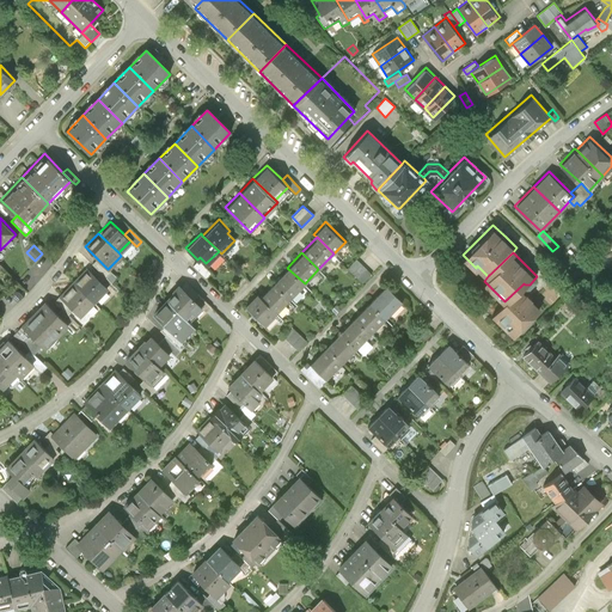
[(108,269),(97,258),(92,263),(99,270),(105,276),(110,270),(108,269)]
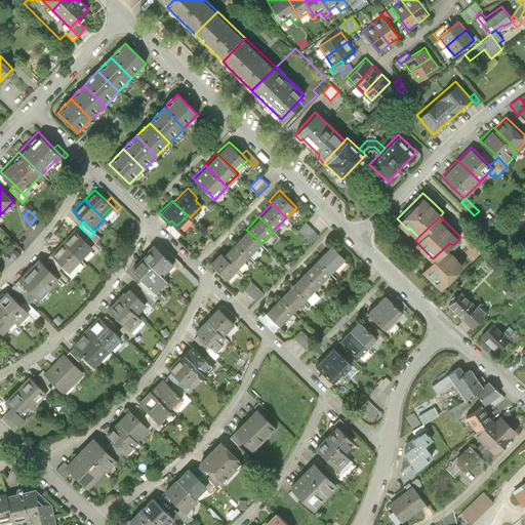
[(319,235),(306,221),(297,230),(311,242),(319,235)]
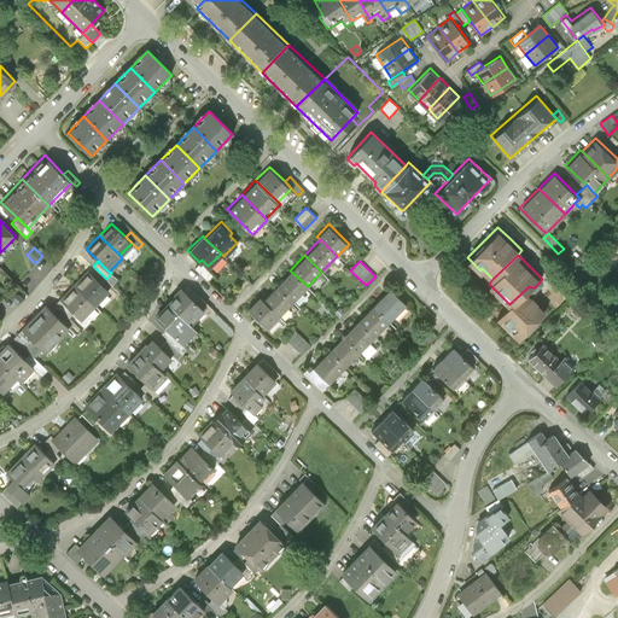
[(213,274),(200,262),(194,268),(208,280),(213,274)]
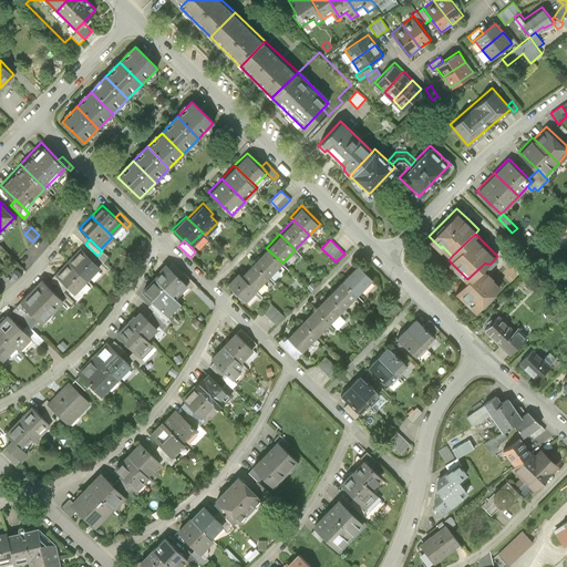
[(88,255),(80,247),(68,260),(86,279),(99,266),(88,255)]
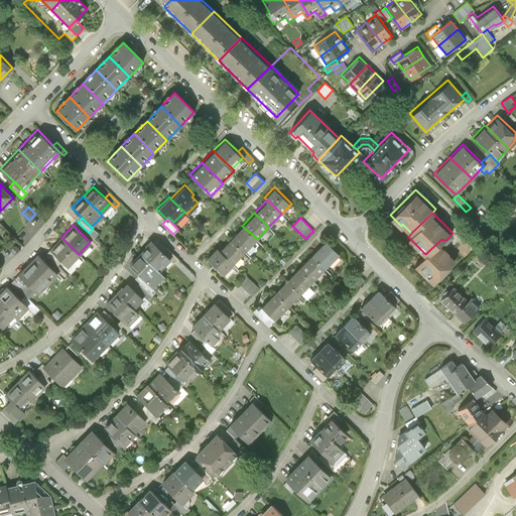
[(230,238),(245,252),(257,239),(242,226),(230,238)]
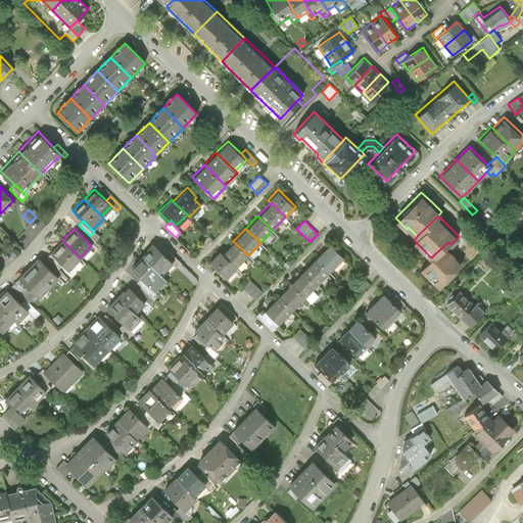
[(90,236),(85,231),(81,235),(91,245),(95,241),(94,240),(90,236)]
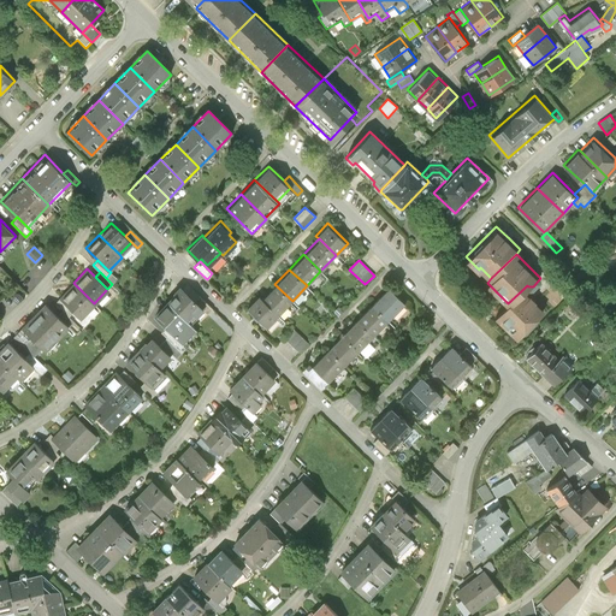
[(111,272),(106,278),(111,283),(117,278),(111,272)]
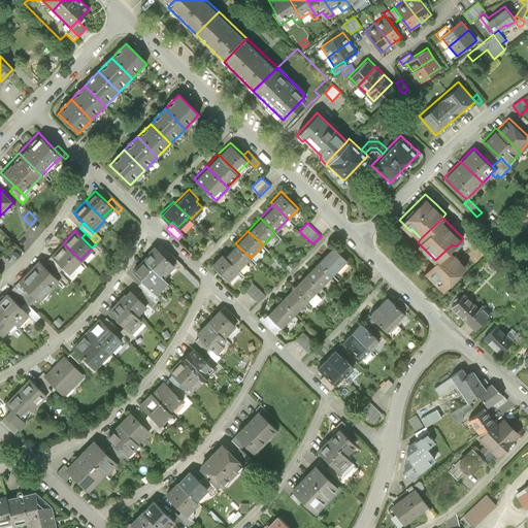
[(215,242),(210,238),(201,248),(205,252),(215,242)]
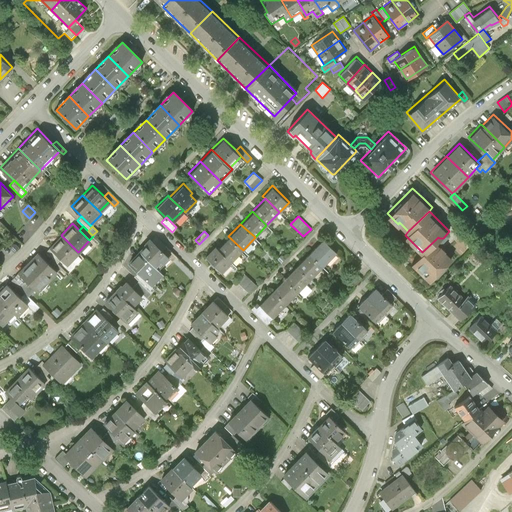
[(67,264),(78,252),(61,235),(49,247),(61,258),(67,264)]
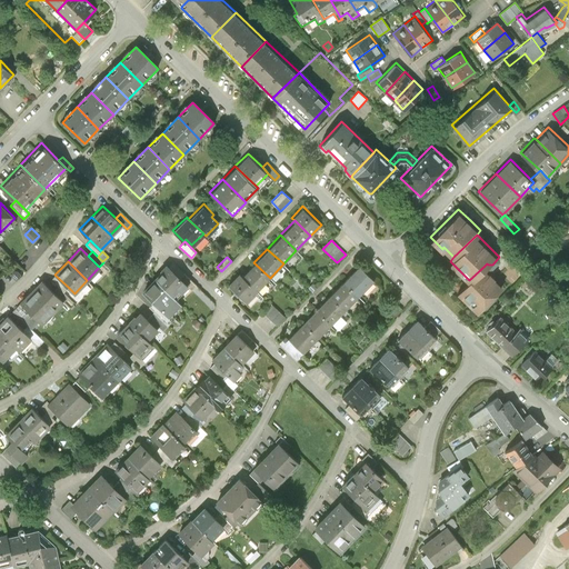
[(169,266),(188,285),(192,289),(196,286),(173,262),(169,266)]
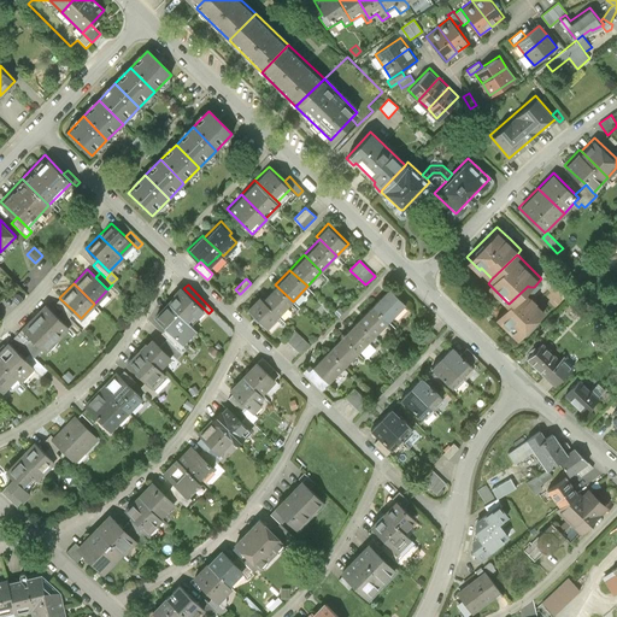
[(280,315),(293,301),(275,285),(263,298),(280,315)]
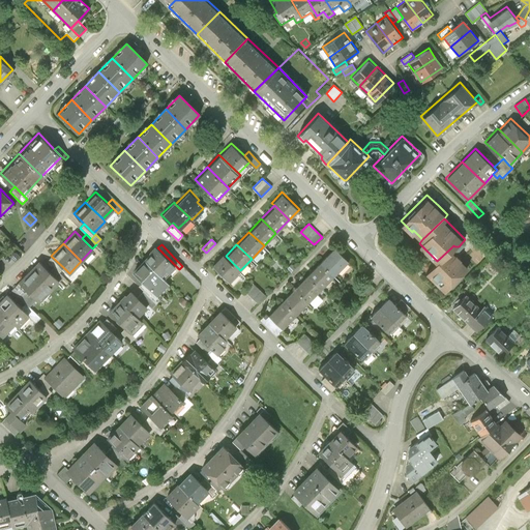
[(155,245),(143,258),(163,277),(175,265),(157,247),(155,245)]
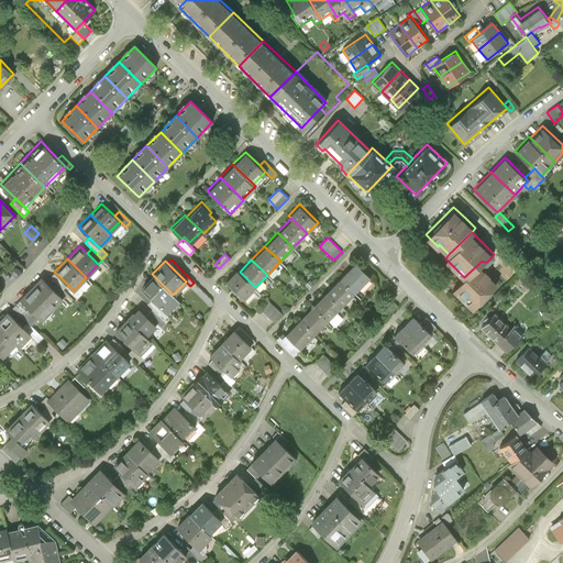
[(371,275),(355,261),(340,277),(354,293),(371,275)]
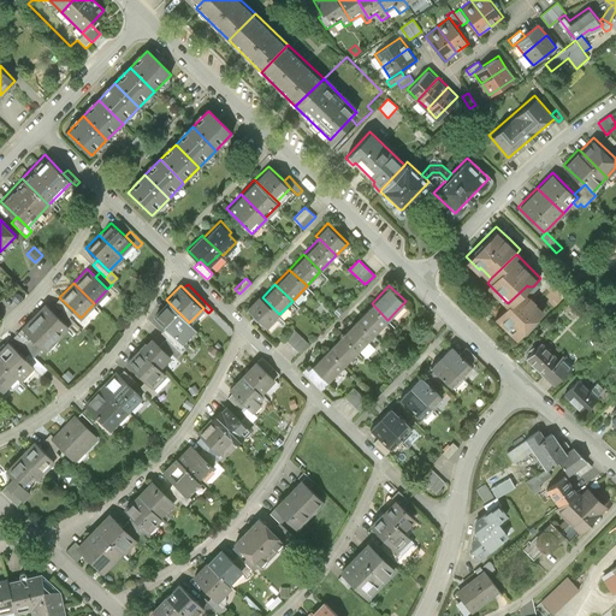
[(533,297),(525,288),(508,303),(496,315),(516,337),(522,332),(526,332),(534,324),(534,320),(545,309),(533,297)]
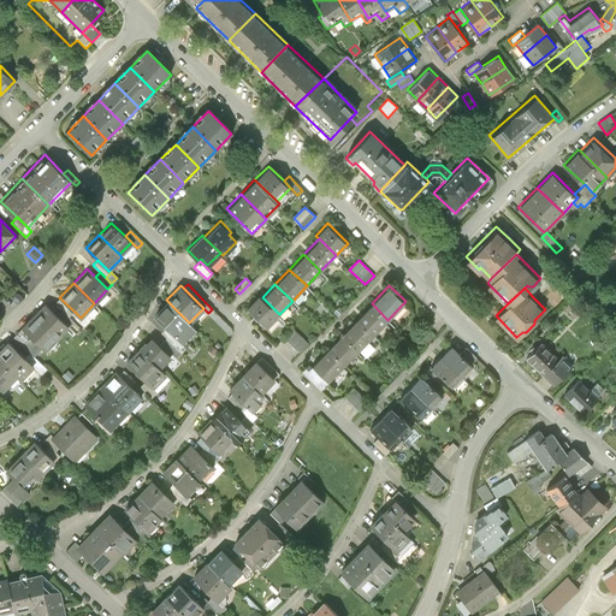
[(279,314),(262,297),(259,294),(247,306),(267,326),(279,314)]
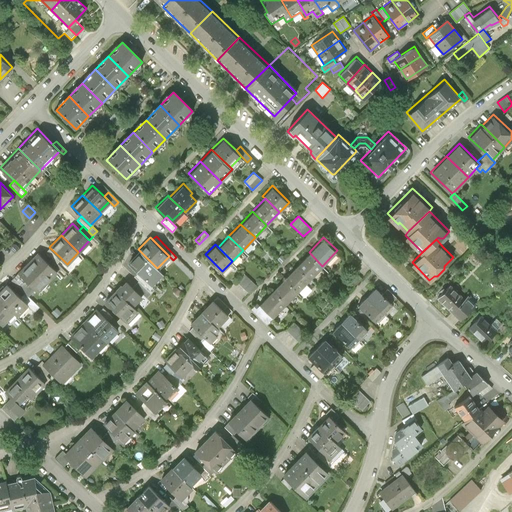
[(61,258),(49,247),(45,251),(52,258),(57,263),(61,258)]
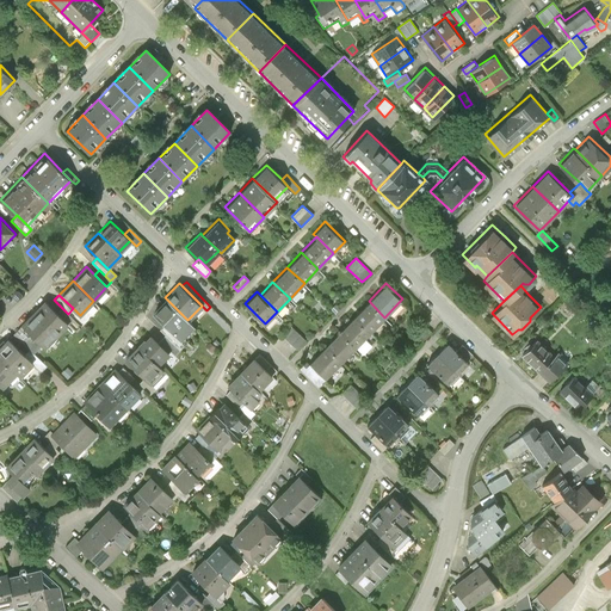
[(187,320),(165,297),(150,312),(164,323),(180,340),(195,327),(187,320)]
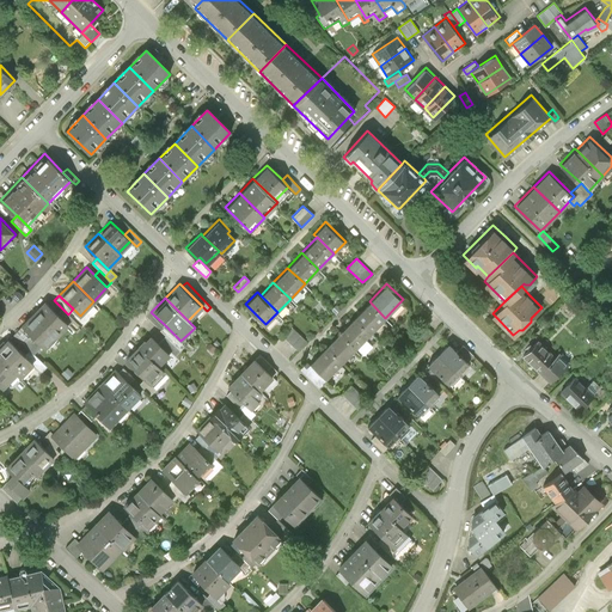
[(54,311),(43,299),(31,312),(19,324),(30,334),(42,346),(44,348),(68,324),(57,313),(54,311)]
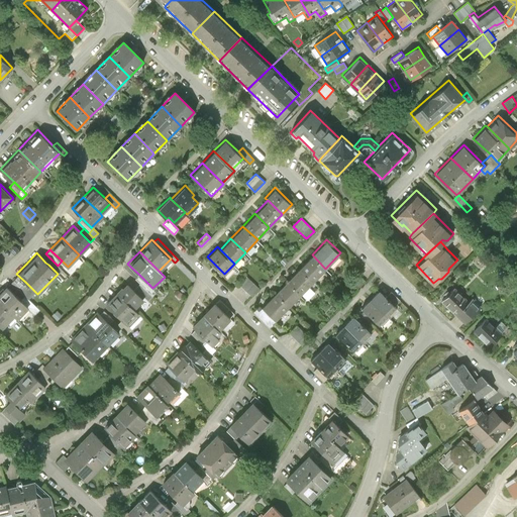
[(300,267),(314,281),(325,269),(312,254),(300,267)]
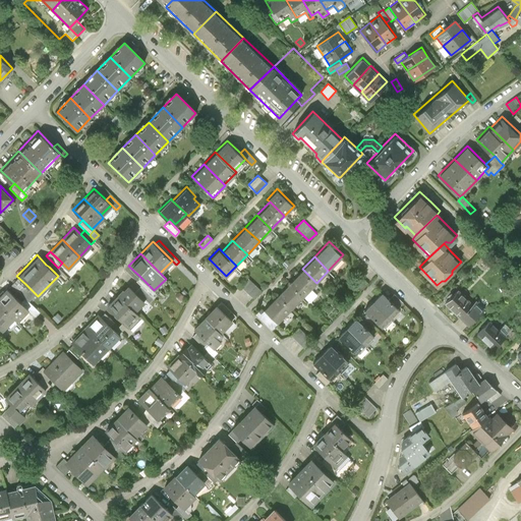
[(58,268),(53,263),(49,267),(58,276),(62,272),(58,268)]
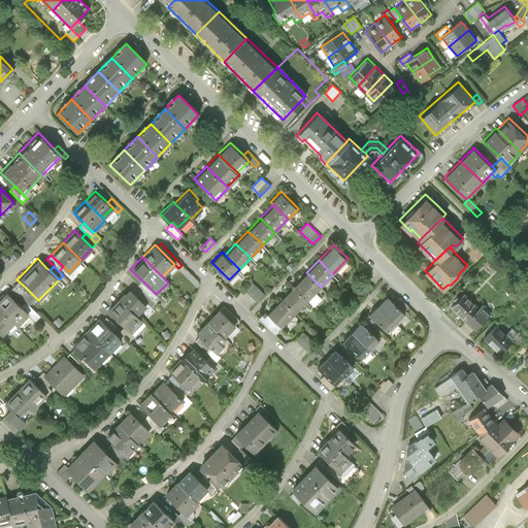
[(306,272),(293,286),(307,299),(321,287),(306,272)]
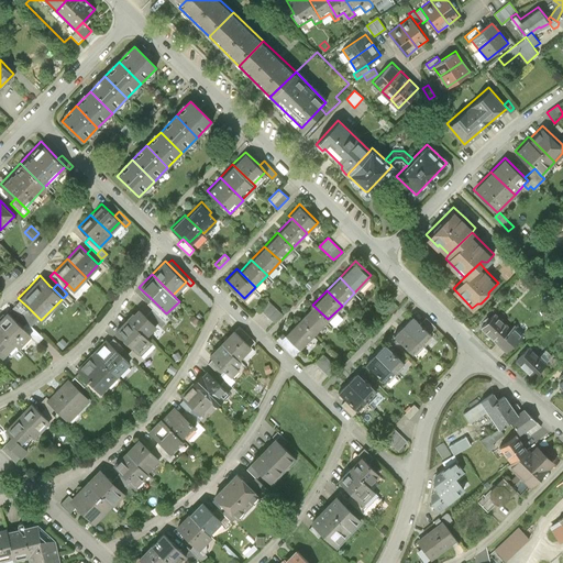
[(389,315),(398,306),(388,296),(381,305),(389,315)]
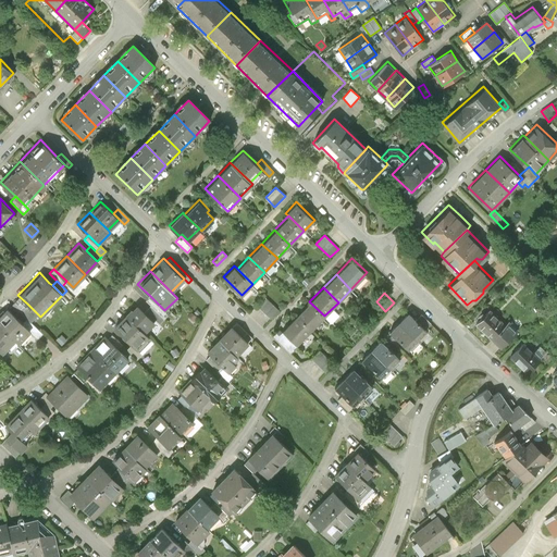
[(164,310),(149,295),(145,299),(150,306),(163,318),(168,313),(164,310)]
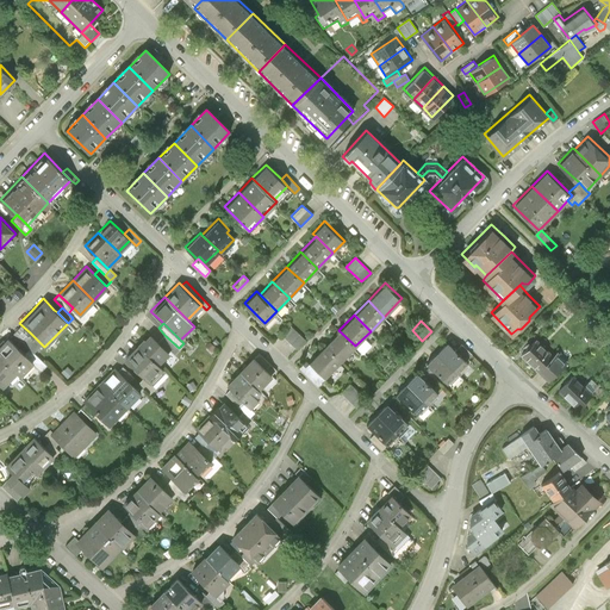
[(305,340),(290,324),(280,332),(296,348),(305,340)]
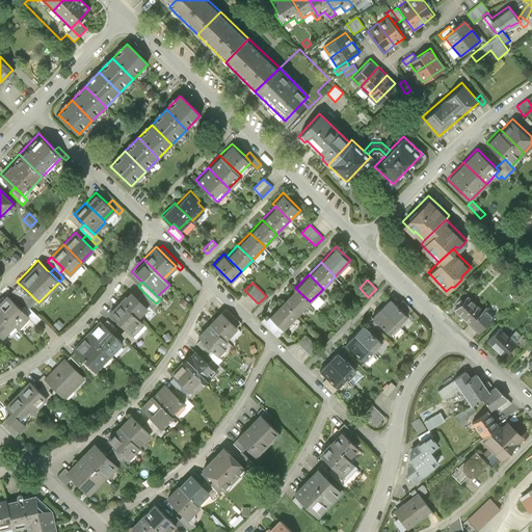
[(283,301),(297,315),(310,301),(295,288),(283,301)]
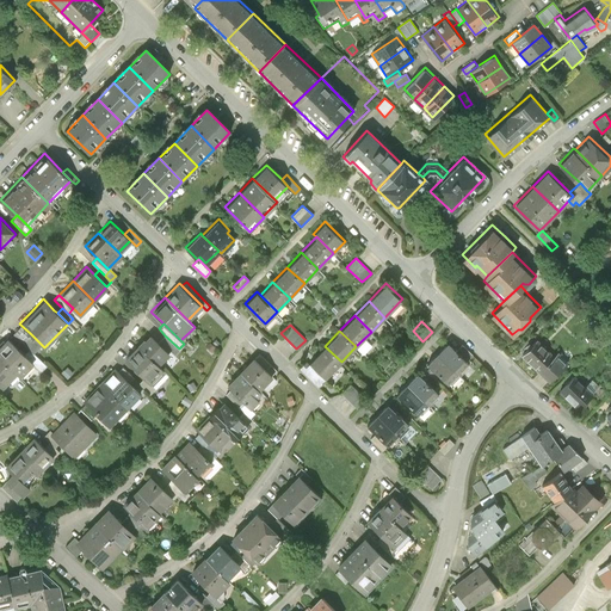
[(148,332),(137,344),(158,364),(170,352),(159,341),(148,332)]
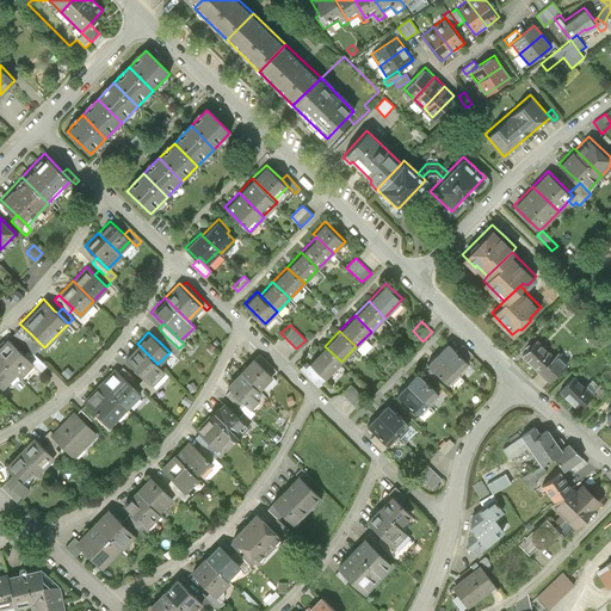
[(34,353),(42,345),(30,333),(22,341),(29,349),(34,353)]
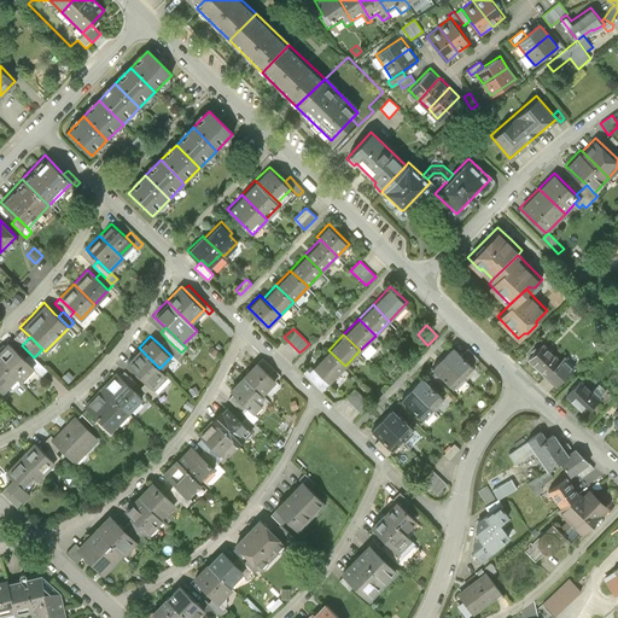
[(167,339),(161,345),(172,356),(173,355),(176,359),(181,353),(167,339)]
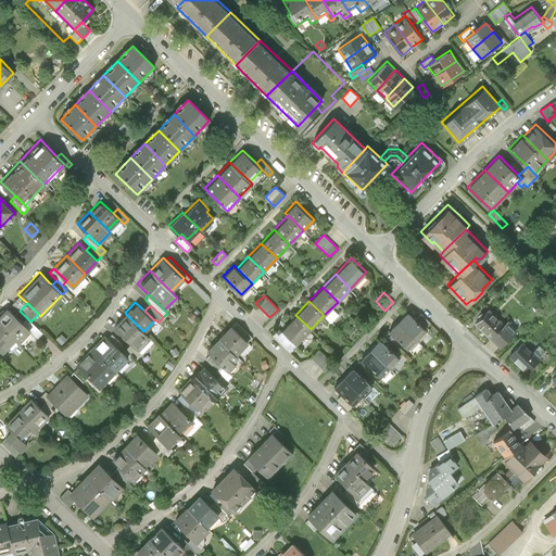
[(22,323),(5,306),(0,312),(0,325),(14,339),(17,342),(29,330),(22,323)]
